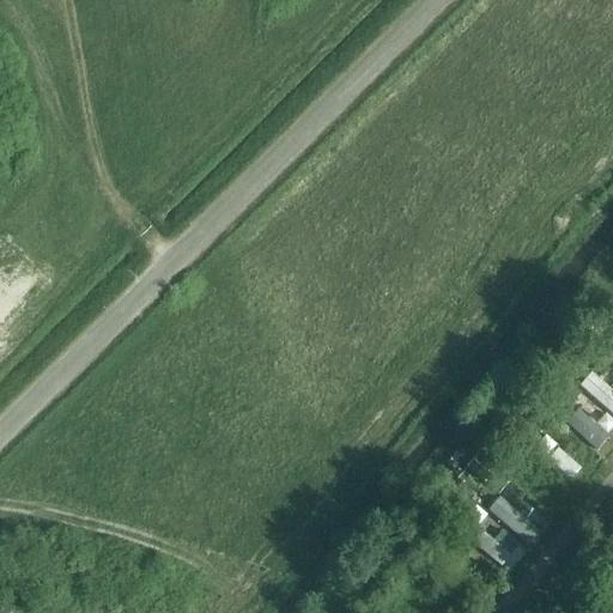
[(612,413),(612,384),(596,369),(582,383),(612,413)]
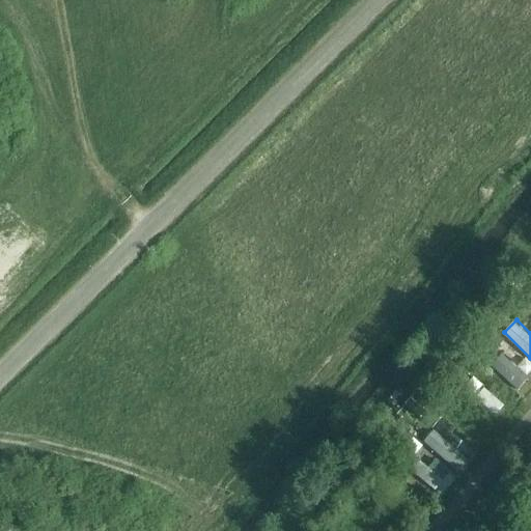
[(526,383),(530,370),(530,359),(524,356),(522,361),(503,352),(495,368),(526,383)]
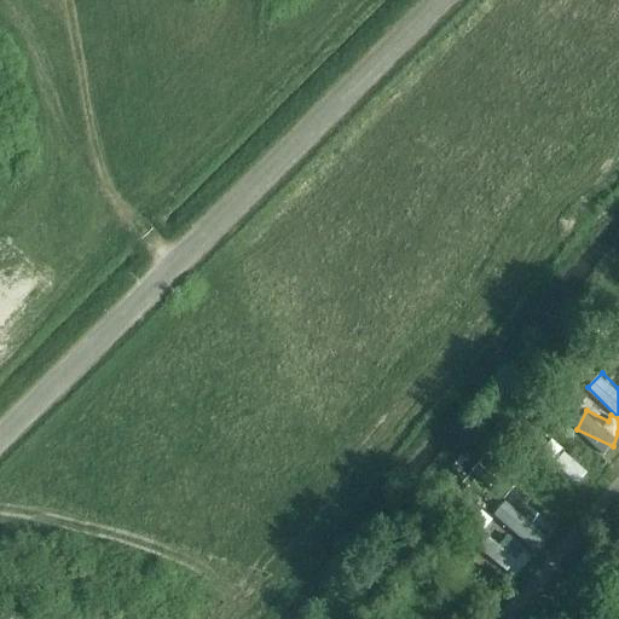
[(563,426),(545,447),(559,460),(578,437),(563,426)]
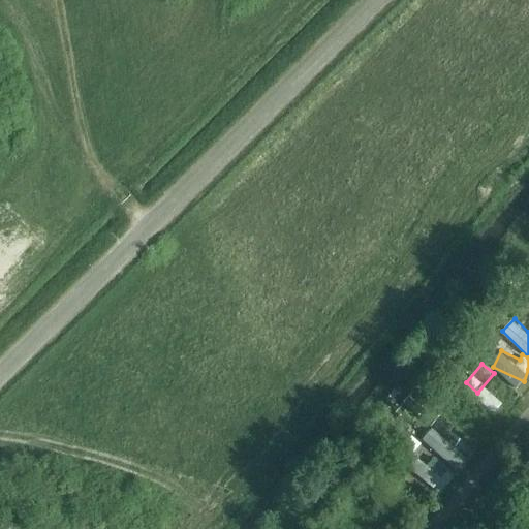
[(497,412),(505,402),(485,383),(476,394),(497,412)]
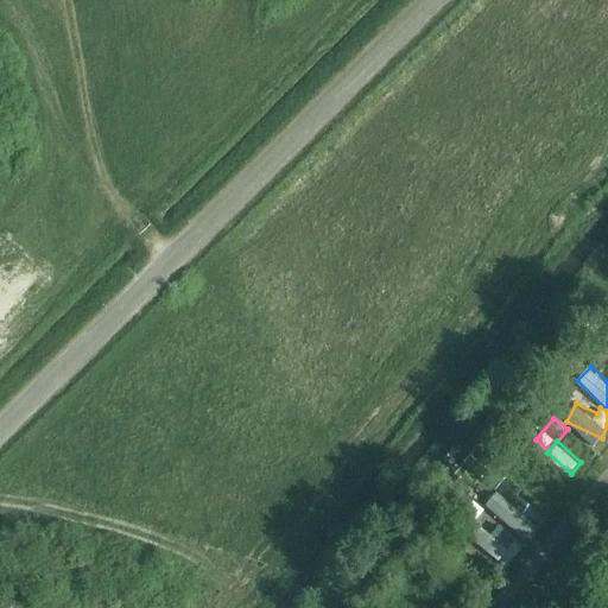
[(499,517),(480,542),(508,563),(539,521),(498,489),(485,507),(499,517)]
